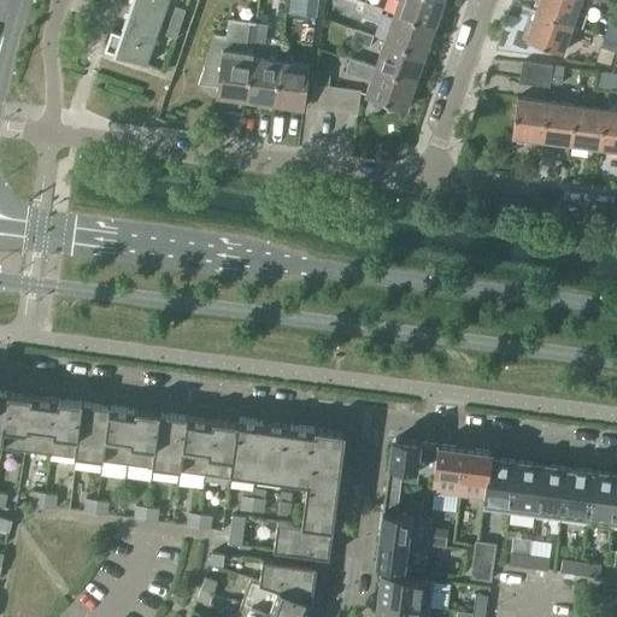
[(130,0),(129,6),(162,18),(168,0),(130,0)]
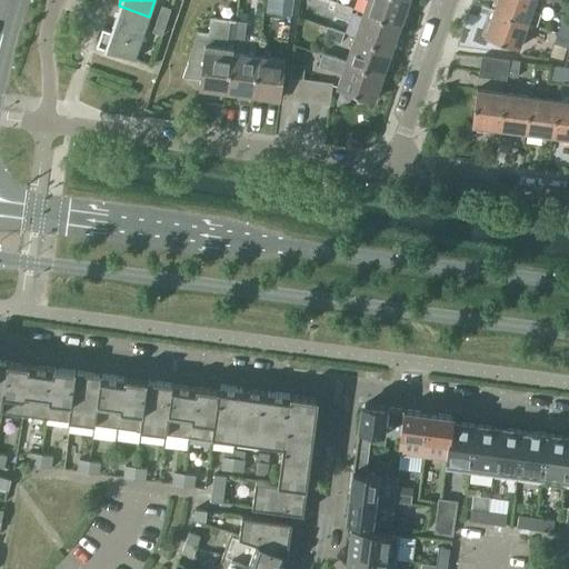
[(267,0),(267,10),(293,11),(293,0),(267,0)]
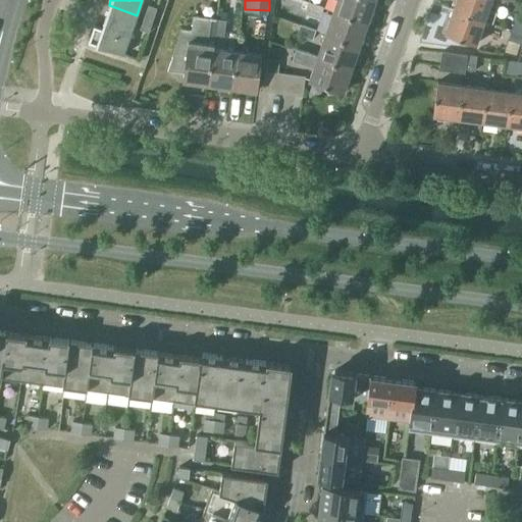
[(334,0),(336,0),(332,11),(367,22),(372,8),(371,8),(374,1),(374,0),(334,0)]
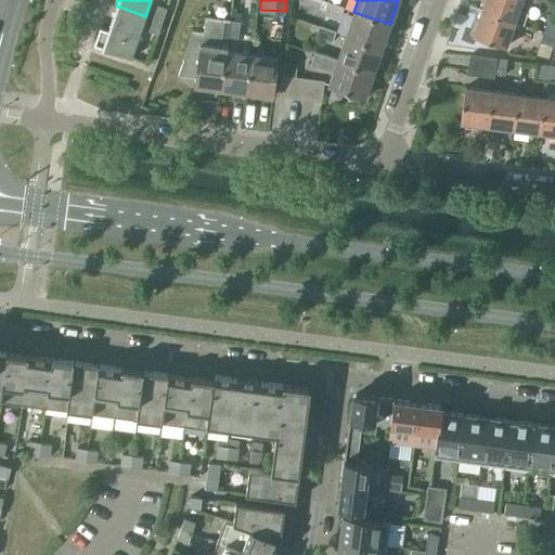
[(485,2),(481,10),(514,22),(523,25),(527,13),(518,11),(521,0),(483,0),(483,2),(485,2)]
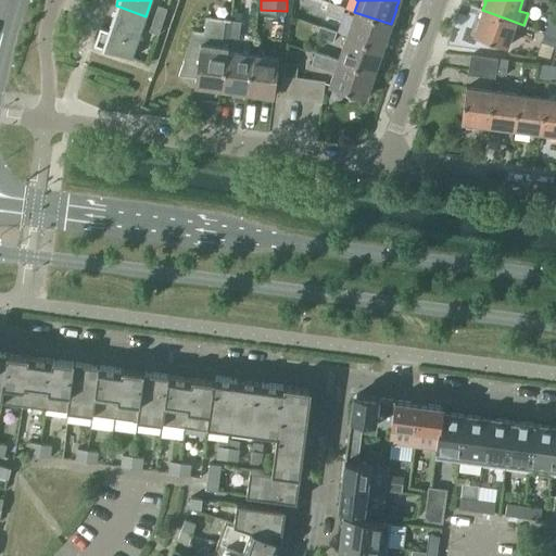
[(324,14),(340,20),(343,10),(327,4),(324,14)]
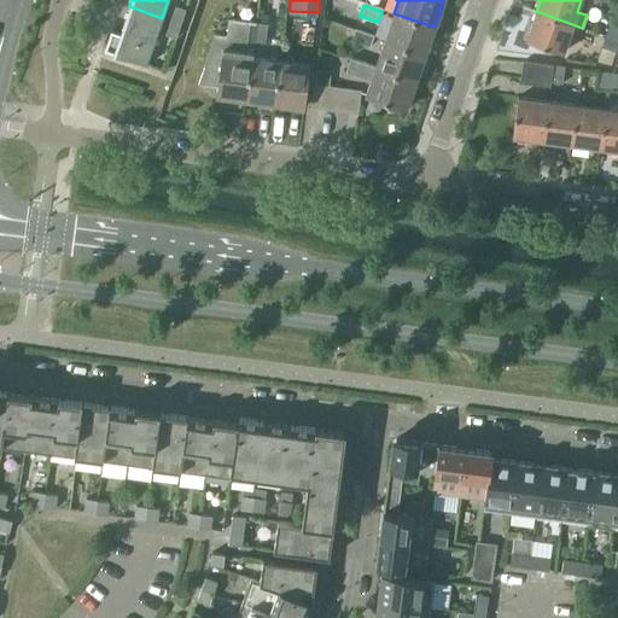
[(162,18),(129,6),(120,34),(110,31),(104,51),(146,66),(147,63),(146,63),(162,18)]
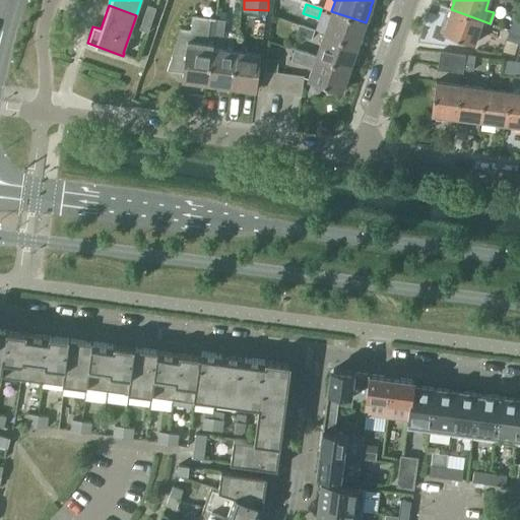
[(147,5),(143,17),(151,20),(155,8),(147,5)]
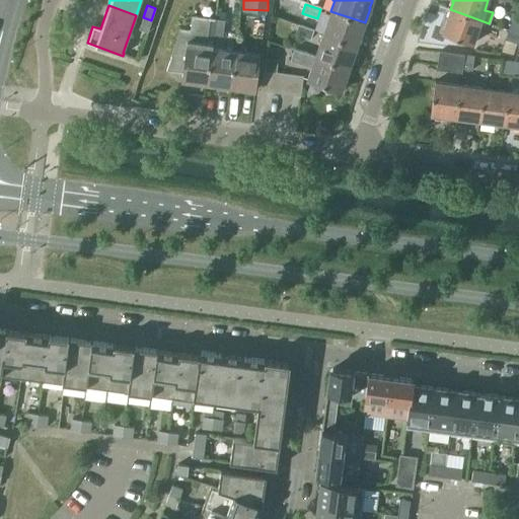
[(480,20),(450,9),(447,17),(441,33),(472,45),(480,20)]
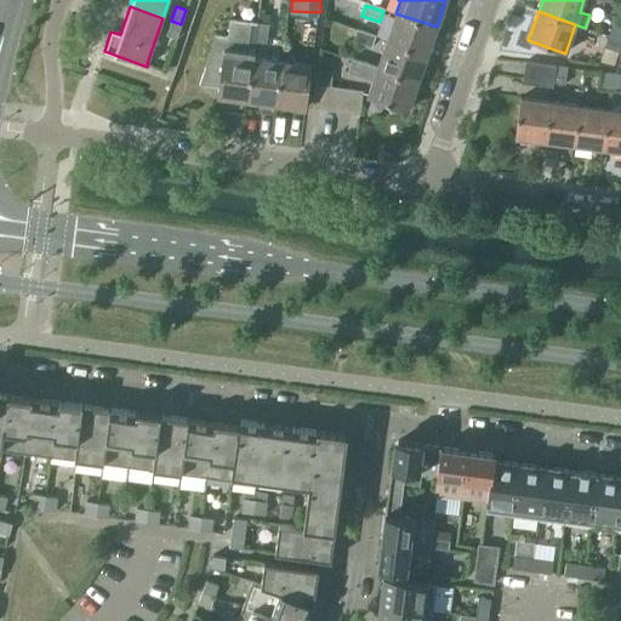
[(396,13),(386,40),(427,55),(433,36),(436,28),(437,28),(437,27),(396,13)]
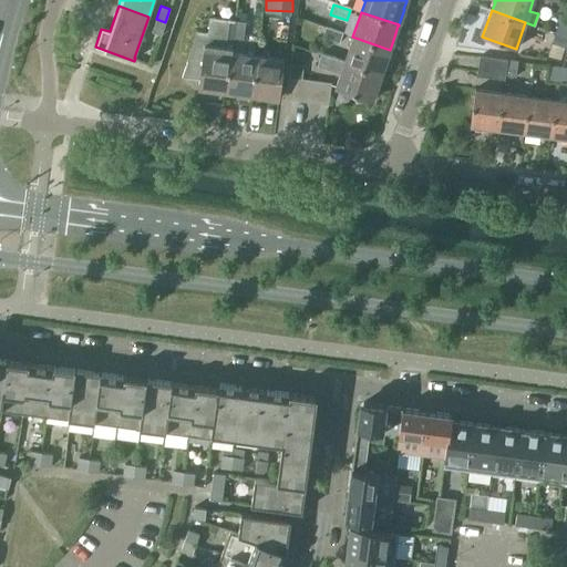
[(198,89),(226,92),(230,53),(232,53),(234,39),(236,21),(209,18),(207,33),(196,32),(182,78),(199,80),(198,89)]
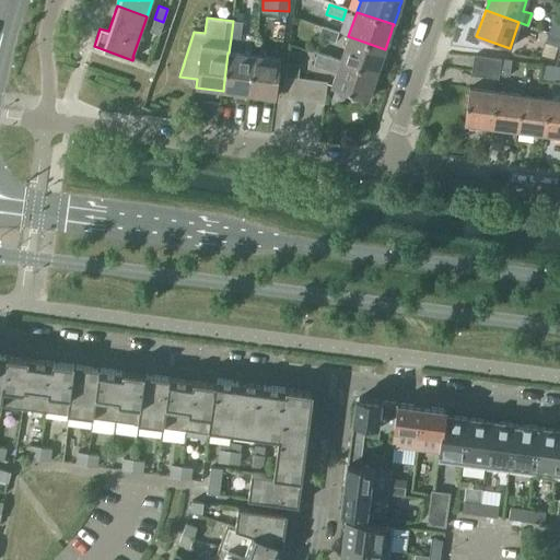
[(163,22),(154,19),(150,32),(159,35),(163,22)]
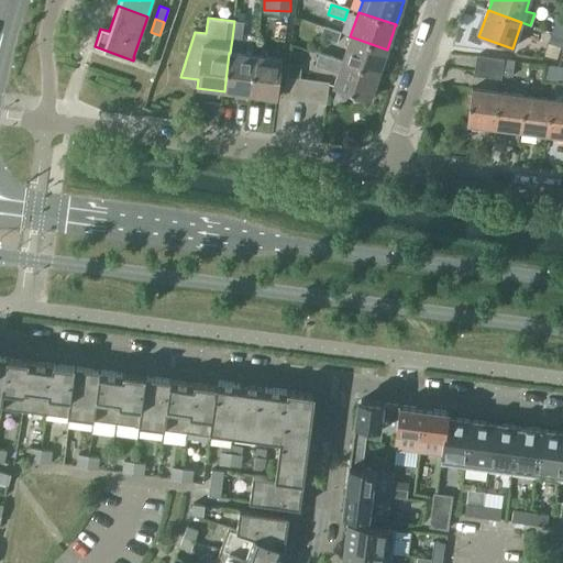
[(234,21),(232,39),(242,40),(244,22),(234,21)]
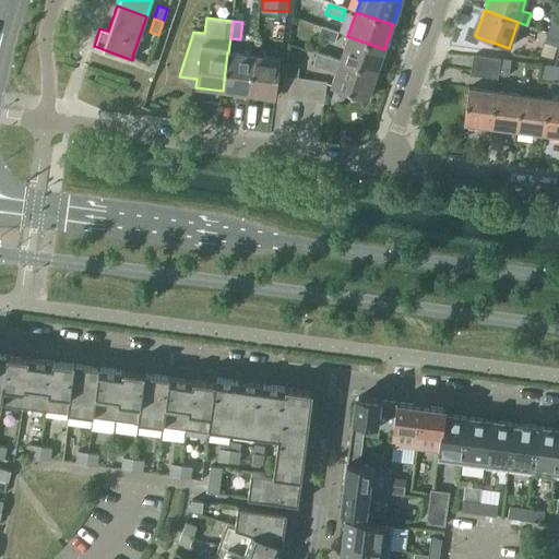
[(558,25),(548,22),(545,33),(558,37),(558,25)]
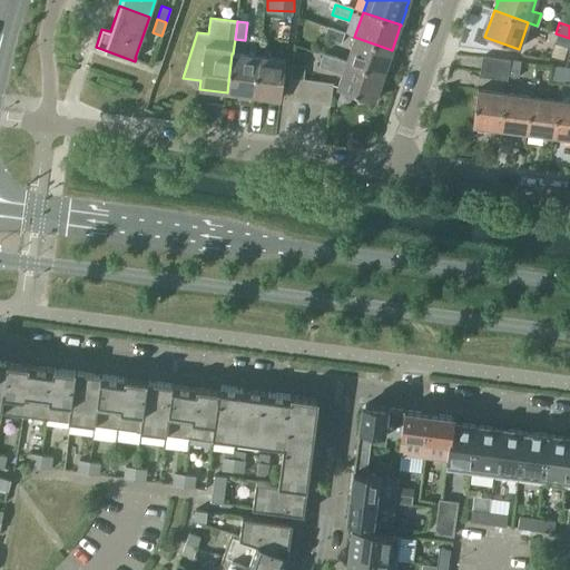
[(324,37),(341,43),(344,33),(327,27),(324,37)]
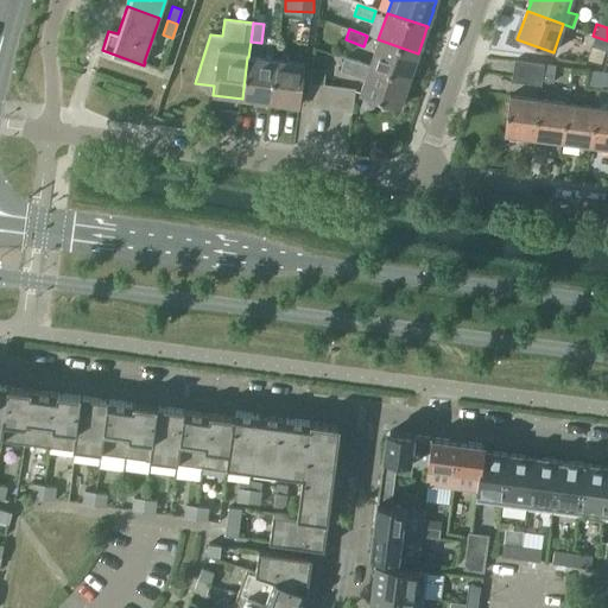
[(607,42),(607,40),(593,36),(589,46),(605,52),(607,42)]
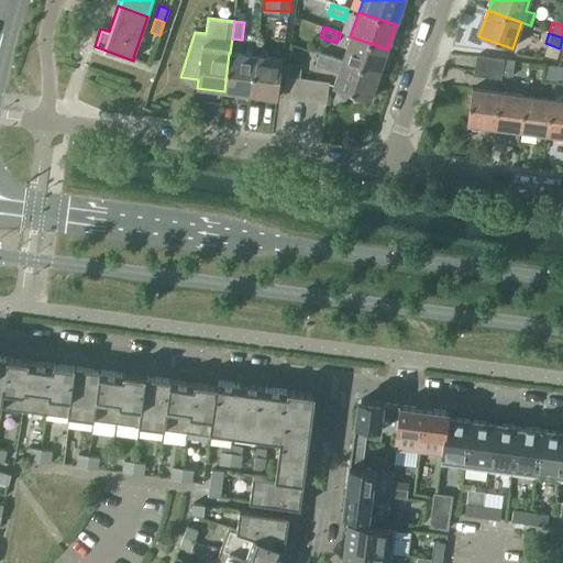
[(350,36),(342,61),(342,62),(378,74),(384,58),(386,50),(387,51),(387,50),(350,36)]
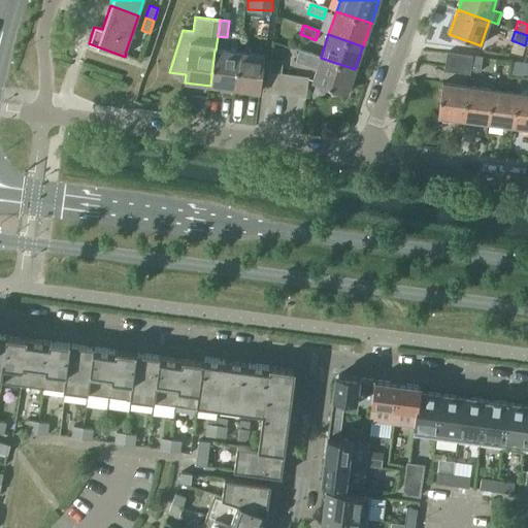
[(210,86),(233,89),(238,53),(216,50),(215,50),(210,86)]
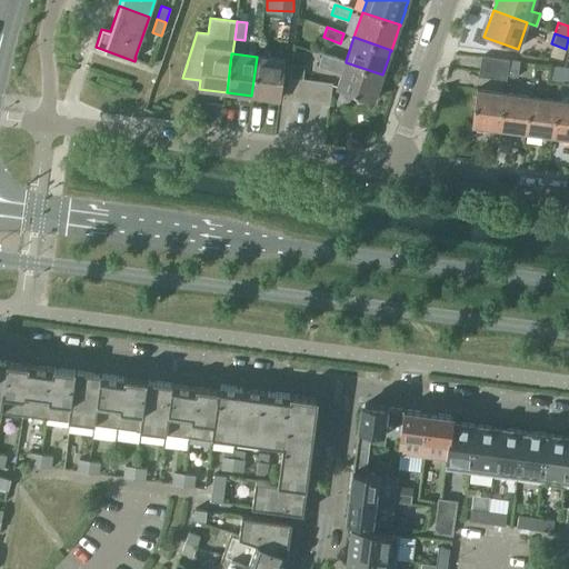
[(346,62),(346,61),(322,53),(318,66),(341,75),(337,88),(373,101),(379,83),(382,76),(382,75),(346,62)]
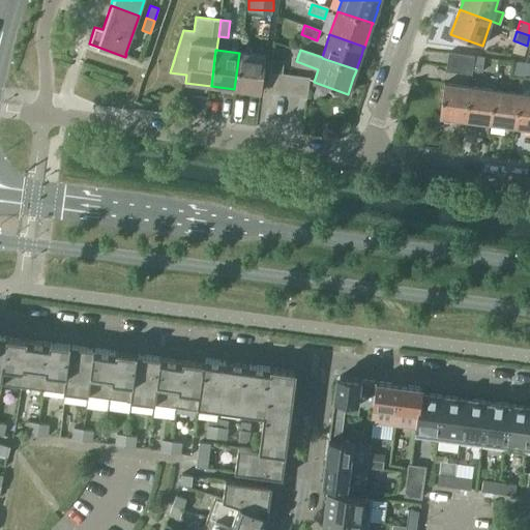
[(239,53),(234,89),(261,92),(265,56),(239,53)]
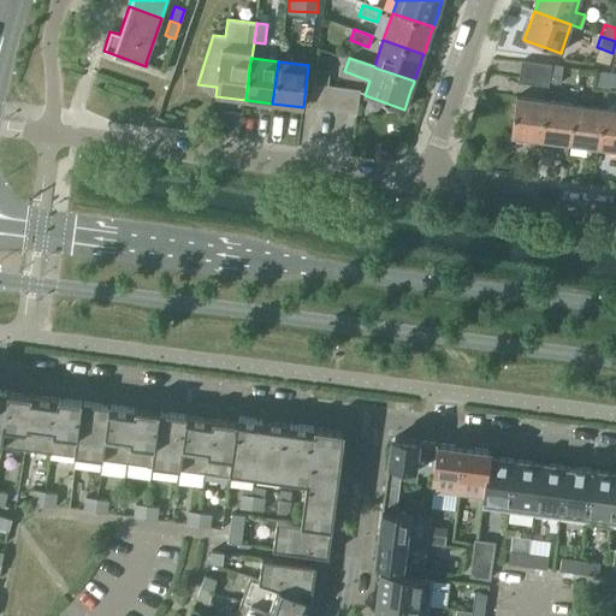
[(549,82),(551,65),(521,61),(517,83),(548,87),(549,82)]
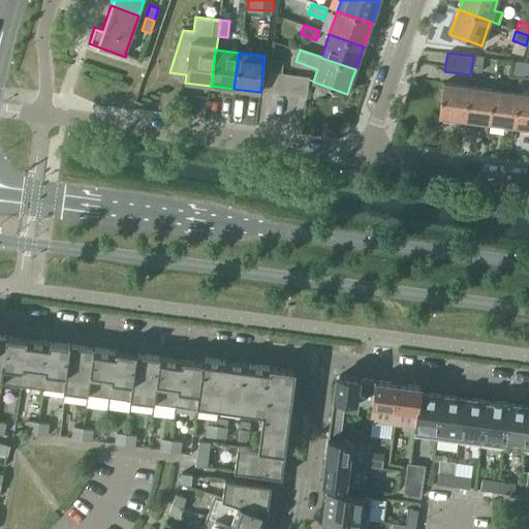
[(484,57),(473,56),(471,70),(481,71),(484,57)]
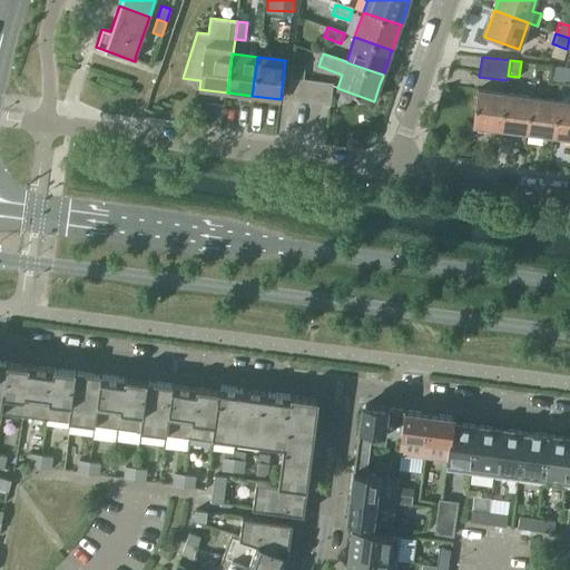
[(292,65),(290,77),(301,78),(302,67),(292,65)]
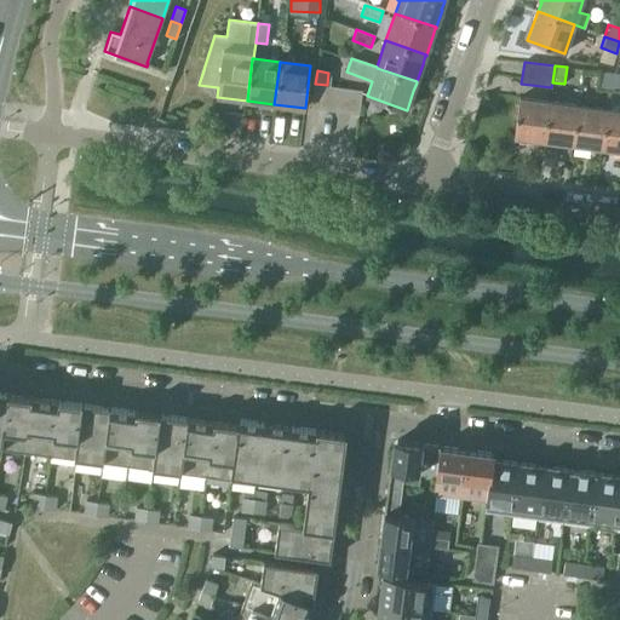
[(598,89),(610,90),(613,74),(601,72),(598,89)]
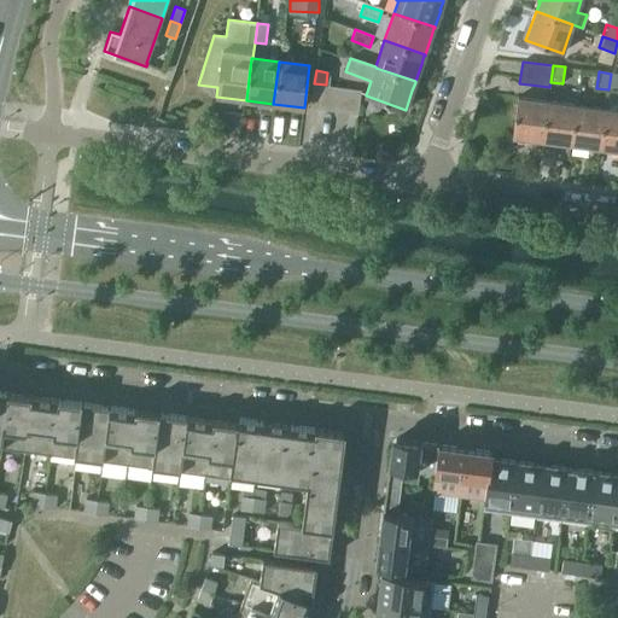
[(310,108),(322,109),(326,85),(314,83),(310,108)]
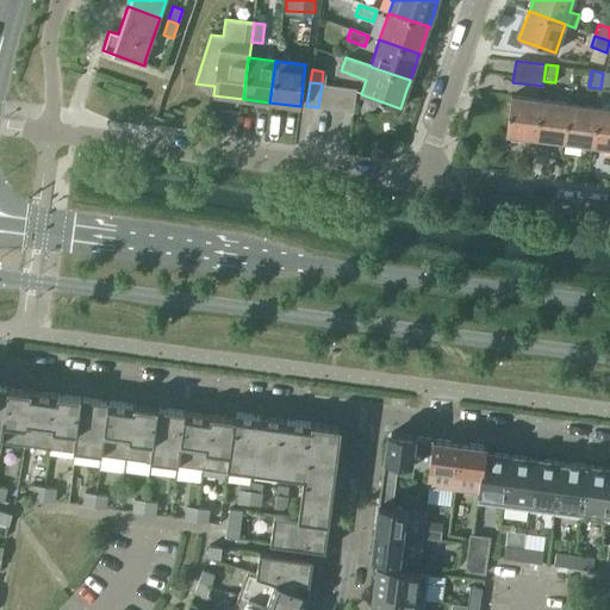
[(318,107),(329,110),(332,86),(322,83),(318,107)]
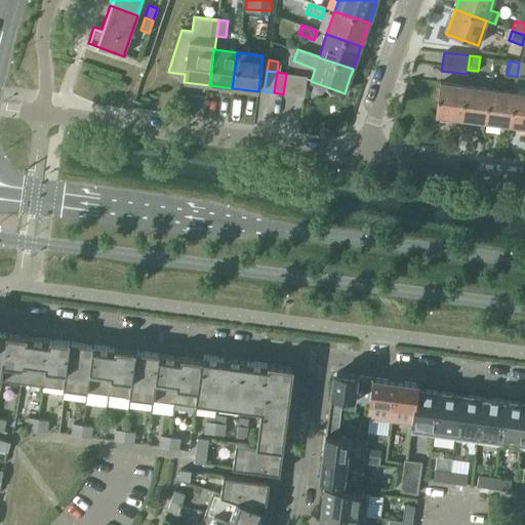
[(283,94),(293,95),(296,75),(286,74),(283,94)]
